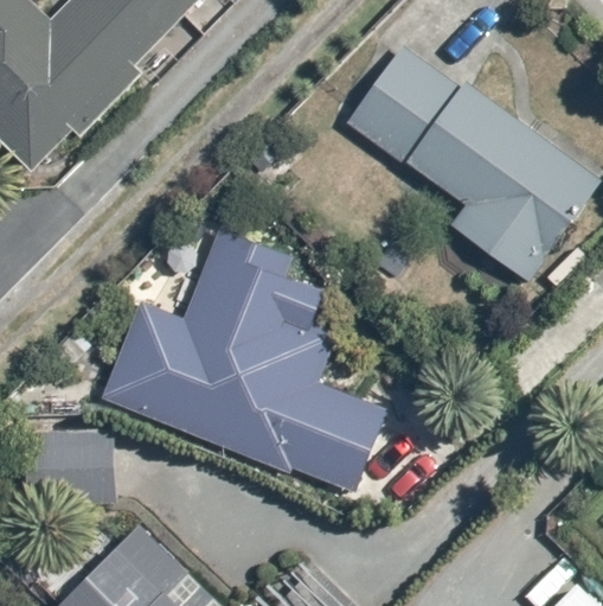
[(70,0),(52,19),(31,0),(0,0),(0,142),(32,172),(74,128),(79,133),(187,17),(206,34),(238,0),(70,0)]
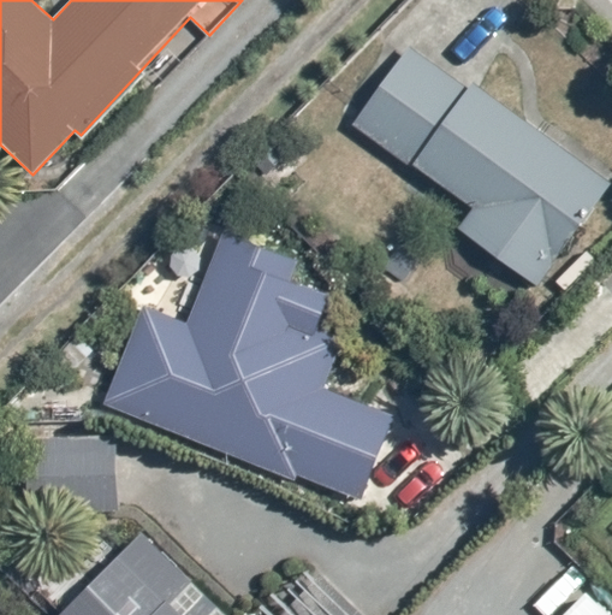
[(408,42),(350,125),(469,208),(452,234),(535,291),(610,183),(408,42)]
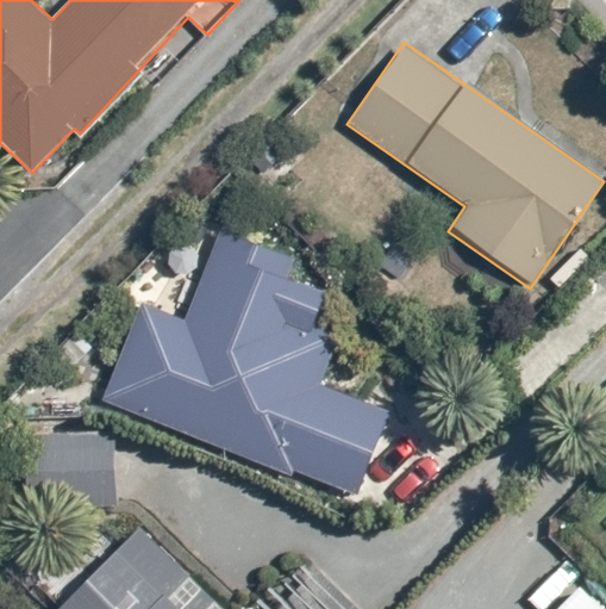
[(144,304),(100,398),(337,509),(382,412),(319,383),(341,335),(310,321),(322,293),(218,244),(182,322),(144,304)]
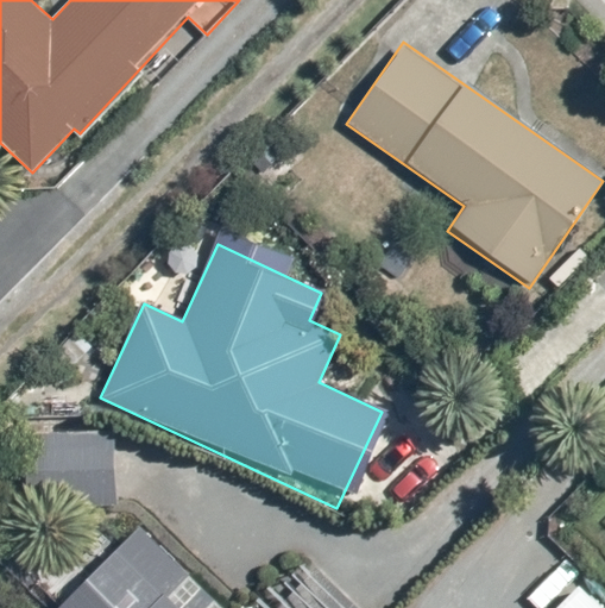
[(119,502),(115,430),(17,434),(20,507),(119,502)]
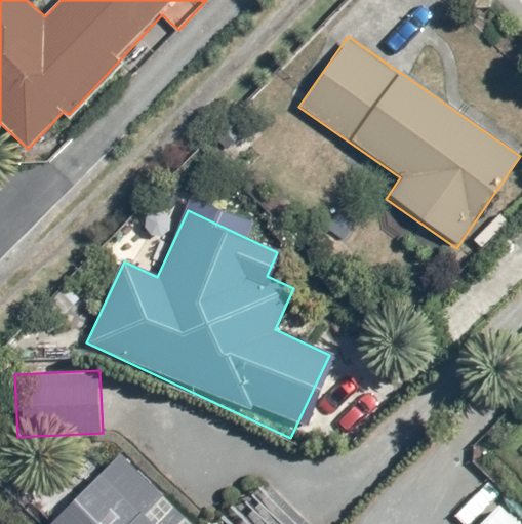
[(229,523),(192,523),(120,454),(51,523),(308,523),(269,483),(229,523)]
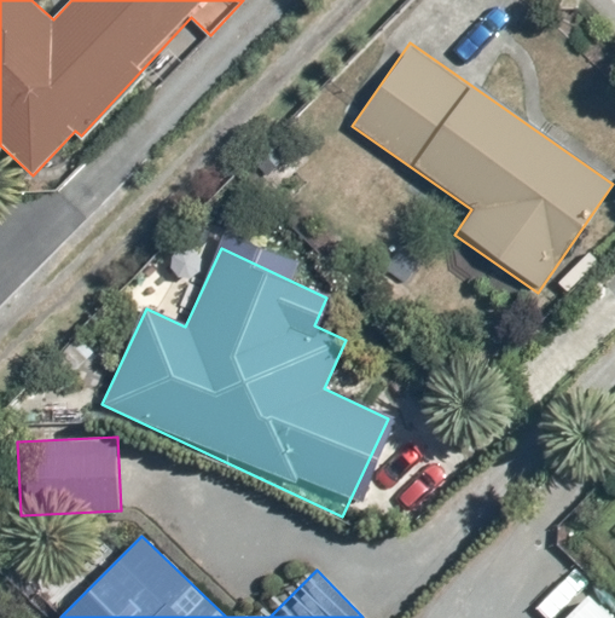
[(614,617),(590,593),(566,617),(614,617)]
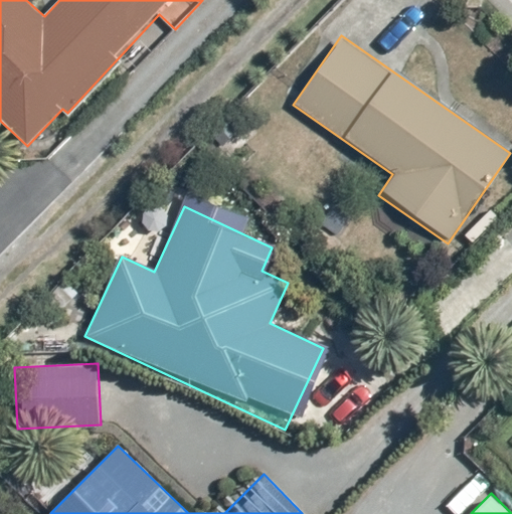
All buildings are outlined.
